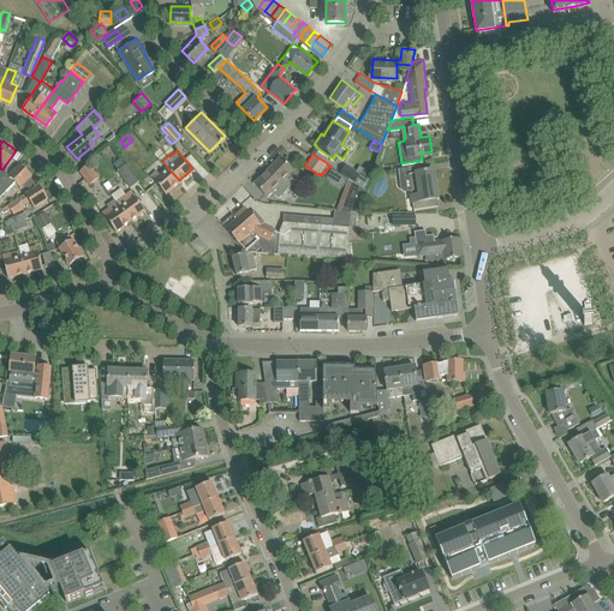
[(280,155),(270,165),(284,178),(286,175),(292,181),(300,173),(294,166),(292,167),(280,155)]
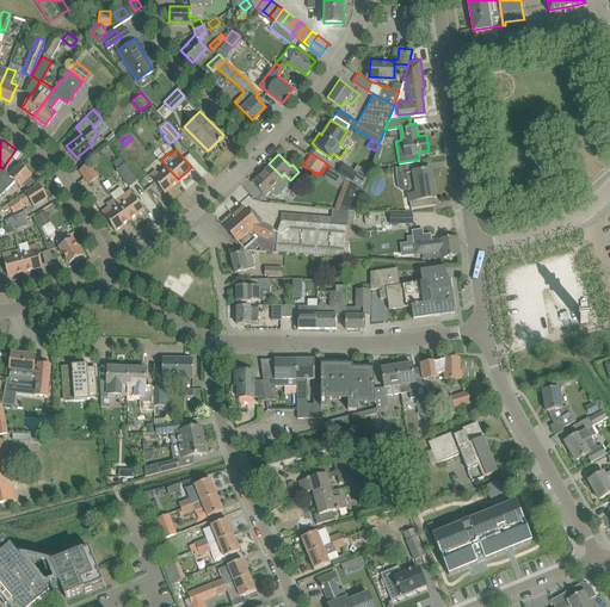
[(4,172),(0,175),(0,191),(13,178),(19,184),(23,181),(31,173),(19,161),(11,171),(8,172),(6,169),(4,172)]
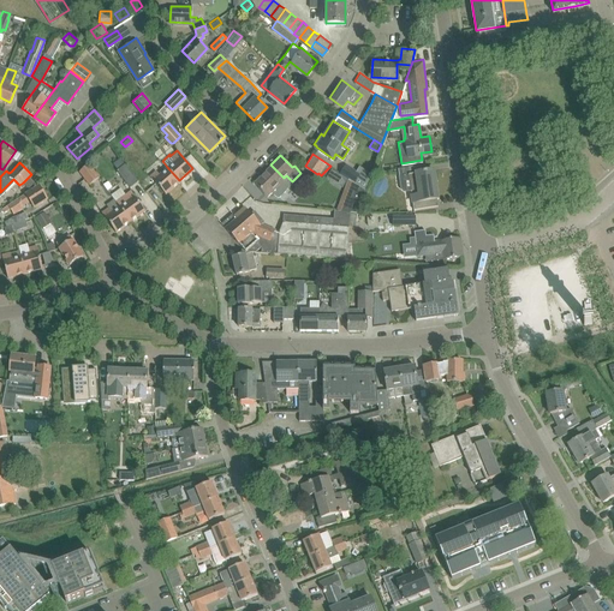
[(99,175),(88,162),(78,169),(89,183),(99,175)]
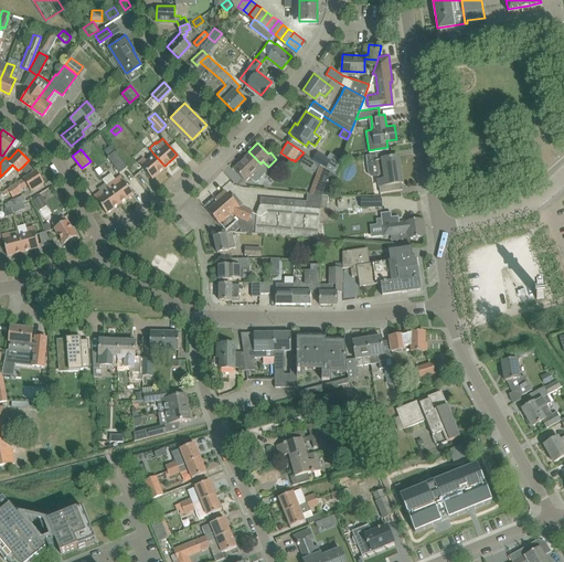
[(115,149),(107,155),(119,171),(127,165),(115,149)]
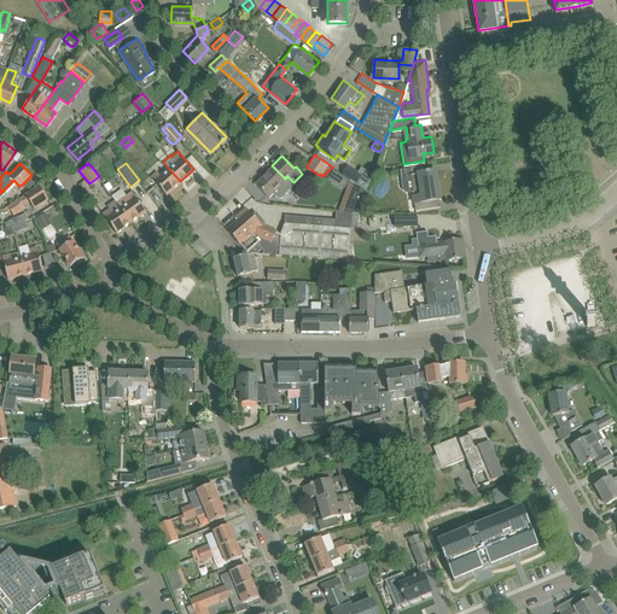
[(168,168),(164,163),(150,175),(166,193),(180,181),(168,168)]
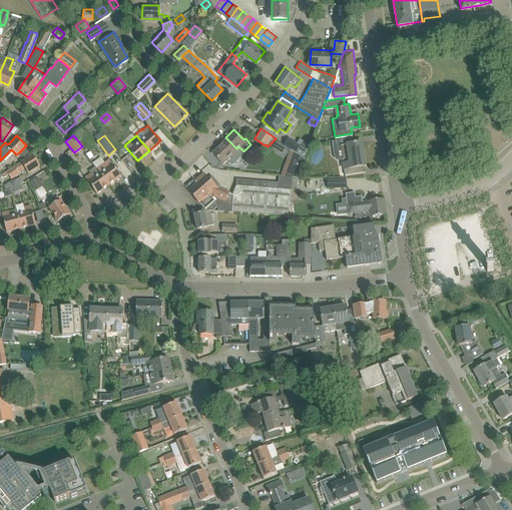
[(283,143),(293,149),(305,157),(310,143),(299,136),(297,140),(288,135),(283,143)]
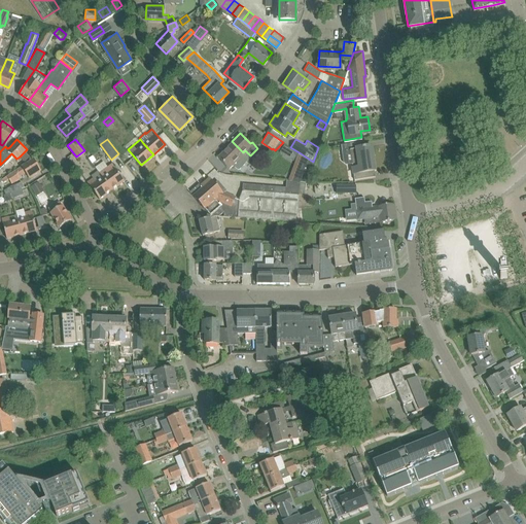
[(353,173),(354,177),(375,175),(374,169),(375,168),(372,144),(367,144),(366,139),(341,143),(342,149),(350,148),(352,165),(351,166),(352,173),(353,173)]
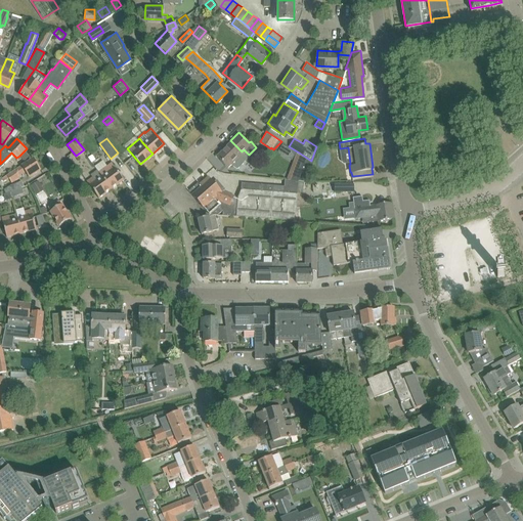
[(242,152),(230,140),(217,155),(227,165),(231,161),(236,167),(243,161),(246,158),(248,160),(250,158),(248,156),(249,155),(244,149),(242,152)]
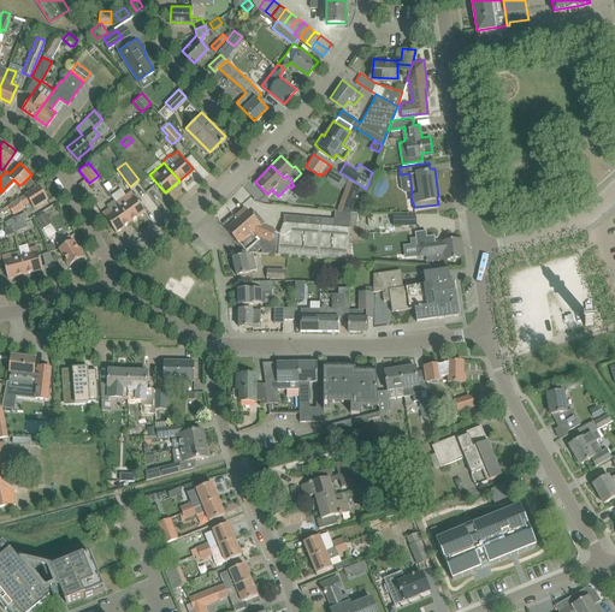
[(39,184),(16,197),(3,207),(5,211),(10,207),(13,212),(25,205),(23,202),(29,198),(34,206),(47,197),(39,184)]
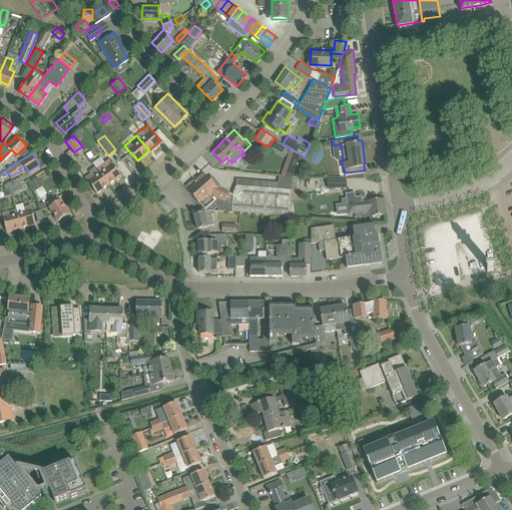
[(120,173),(114,166),(108,157),(96,166),(108,182),(120,173)]
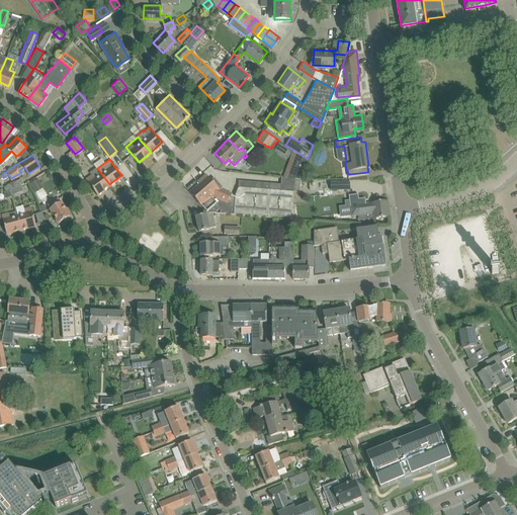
[(109,184),(100,172),(97,168),(96,165),(89,170),(91,174),(85,177),(97,193),(109,184)]
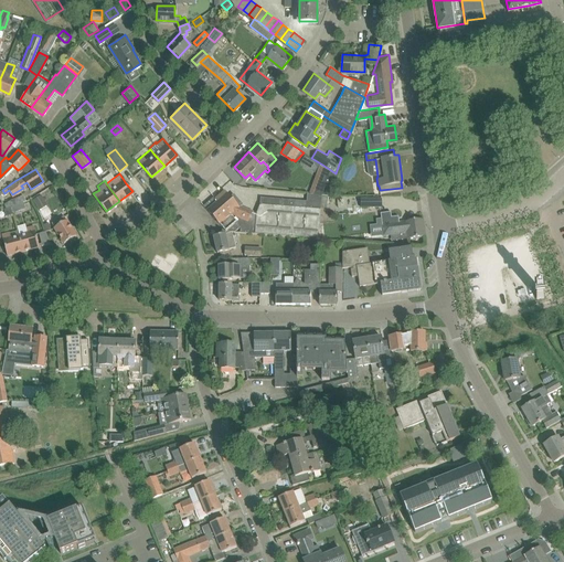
[(322,193),(312,192),(306,191),(306,199),(259,195),(259,202),(255,211),(240,204),(242,202),(233,191),(230,194),(224,189),(215,197),(217,199),(206,208),(225,229),(234,230),(240,224),(240,230),(319,236),(321,205),(322,193)]
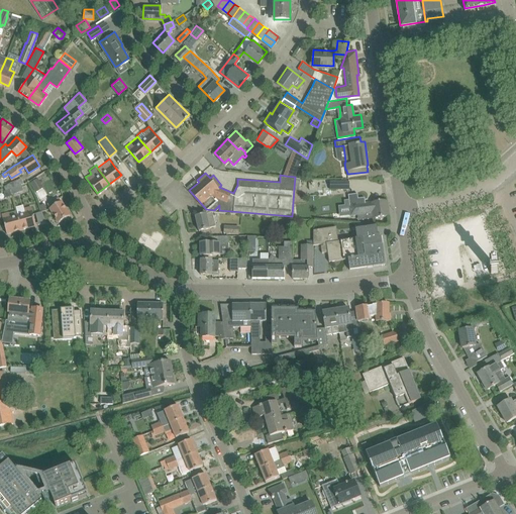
[(10,181),(3,185),(5,189),(10,187),(21,183),(23,181),(20,177),(10,181)]
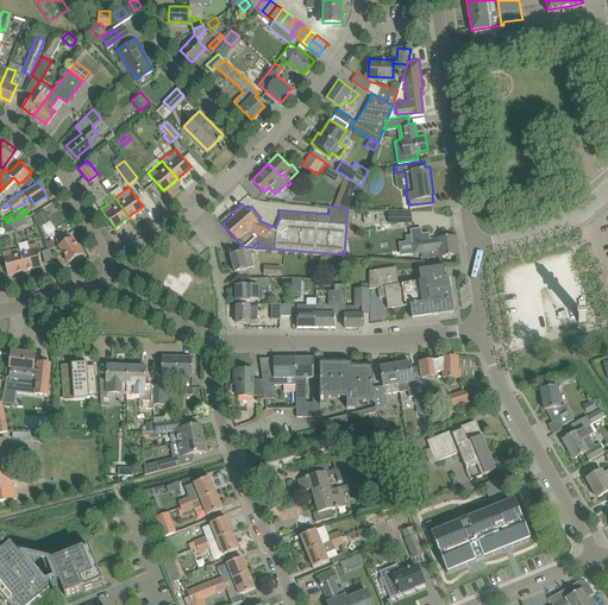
[(36,214),(41,222),(50,218),(44,209),(36,214)]
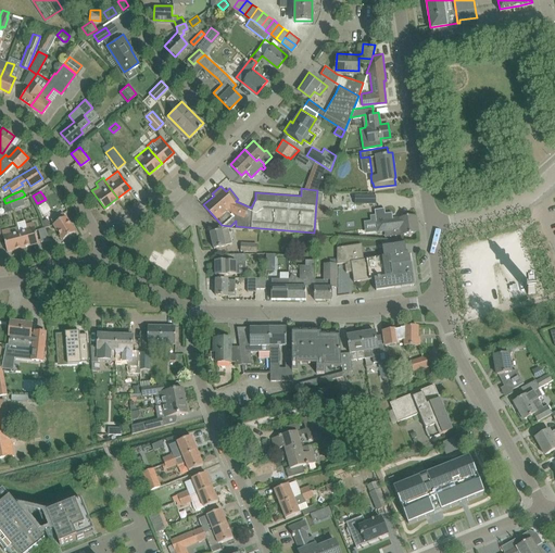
[(5,203),(3,204),(4,211),(11,209),(11,208),(13,206),(11,201),(5,203)]
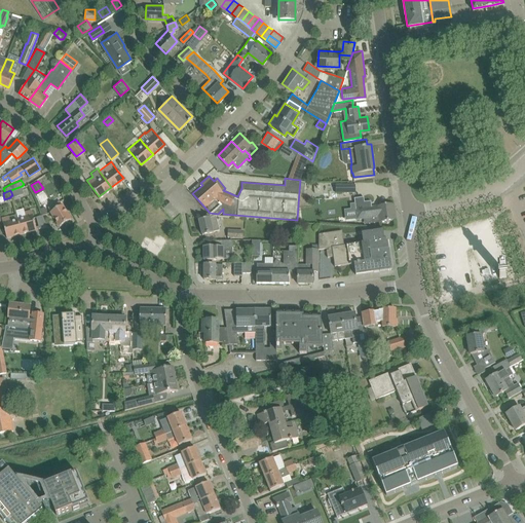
[(524,190),(516,193),(524,216),(524,190)]
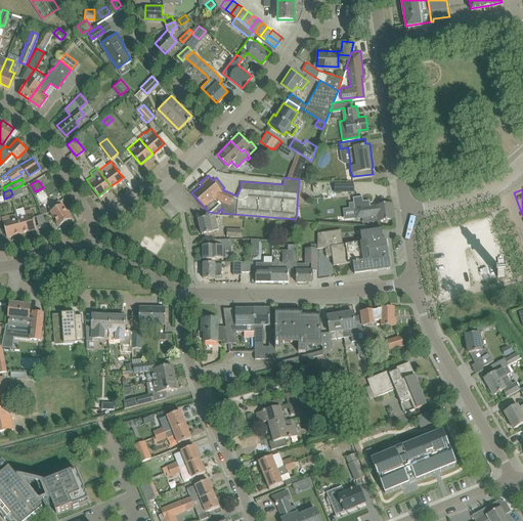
[(361,194),(352,196),(352,200),(353,206),(355,217),(377,214),(377,219),(384,218),(394,217),(392,201),(382,202),(369,204),(368,198),(362,199),(361,194)]
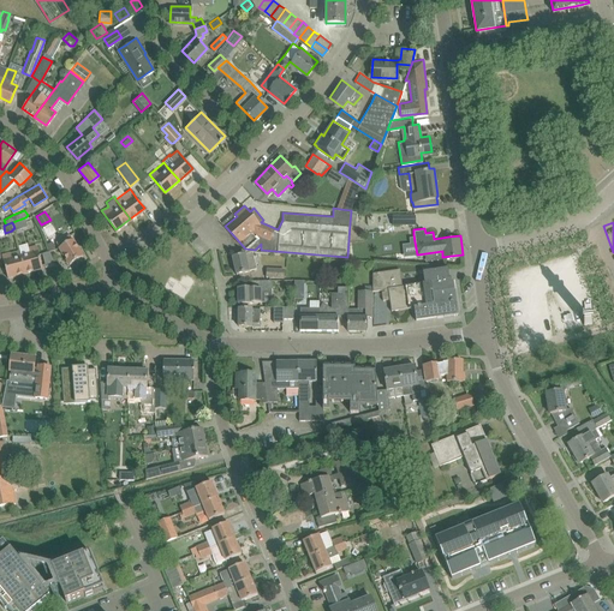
[(55,241),(63,252),(69,262),(82,253),(70,233),(55,241)]
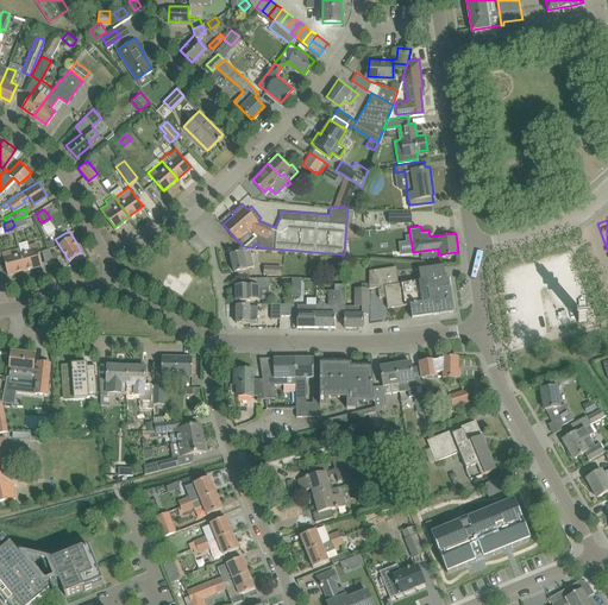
[(30,249),(20,251),(25,269),(42,264),(38,252),(36,241),(29,244),(30,249)]
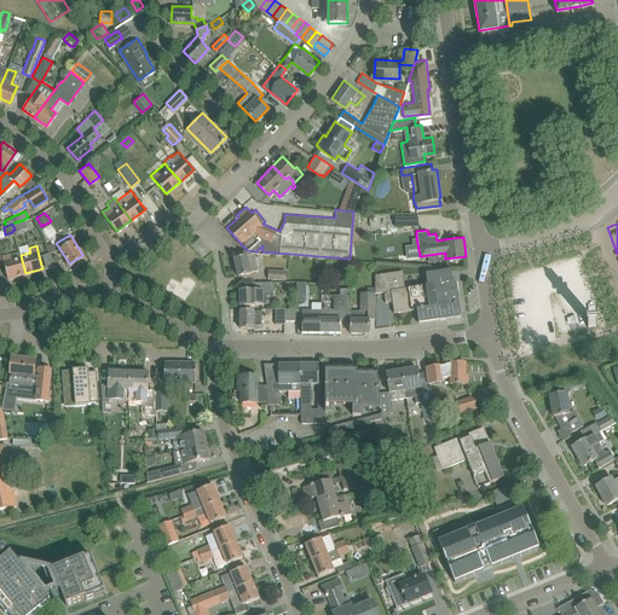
[(247,254),(246,254),(234,256),(237,273),(258,268),(256,264),(254,251),(247,254)]
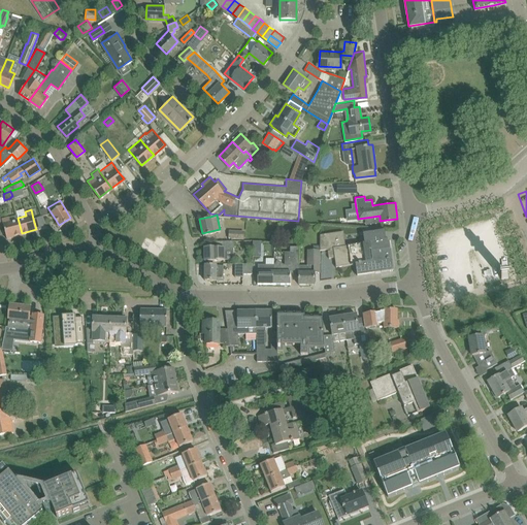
[(8,216),(1,218),(3,226),(6,236),(22,233),(18,218),(9,221),(8,216)]
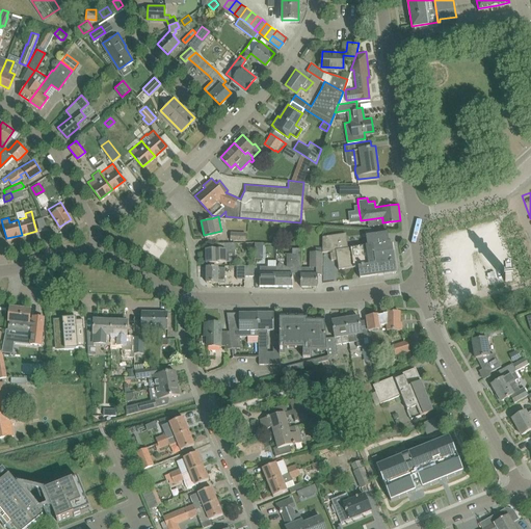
[(230,230),(230,238),(245,239),(246,231),(230,230)]
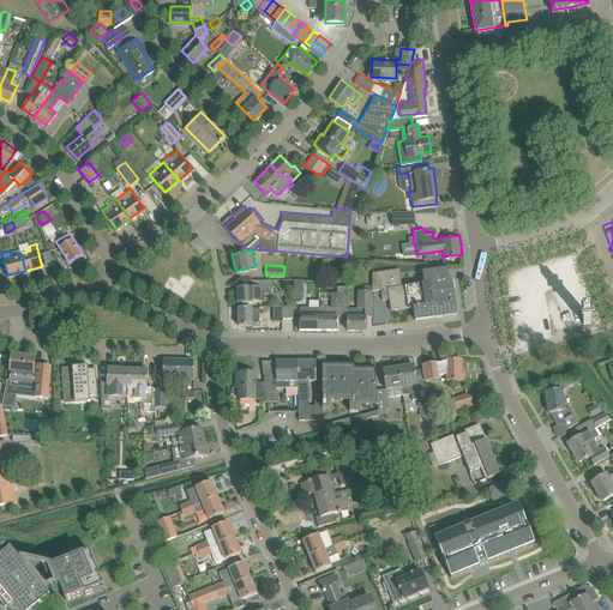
[(372,271),(371,289),(383,287),(383,289),(380,289),(382,297),(389,297),(390,308),(413,305),(415,318),(443,313),(443,314),(457,312),(452,276),(448,277),(446,265),(432,267),(421,270),(424,281),(412,282),(401,283),(398,267),(372,271)]
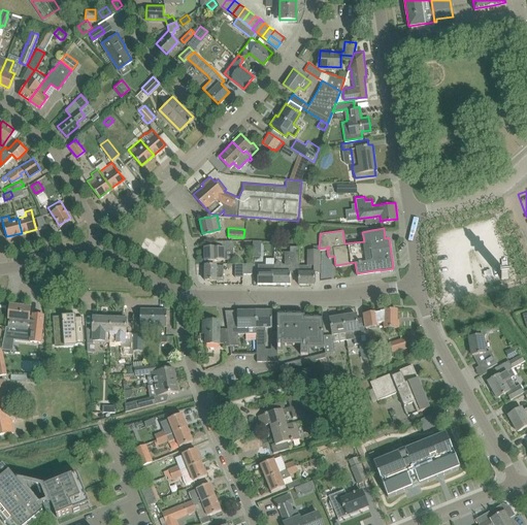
[(233,239),(216,239),(216,245),(204,245),(204,248),(203,249),(203,254),(204,255),(204,259),(217,259),(217,258),(224,258),(223,249),(233,249),(233,239)]
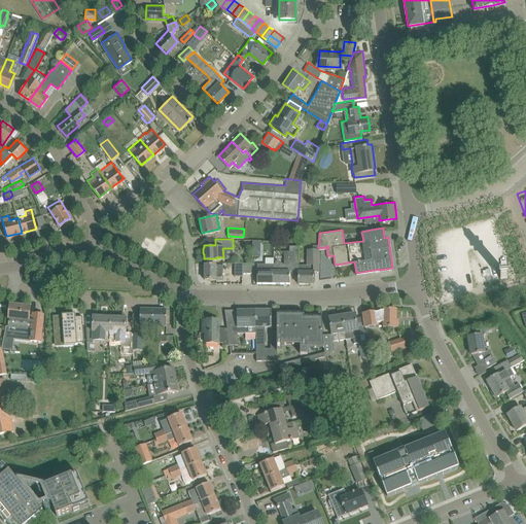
[(297,249),(289,249),(289,260),(297,260),(297,249)]
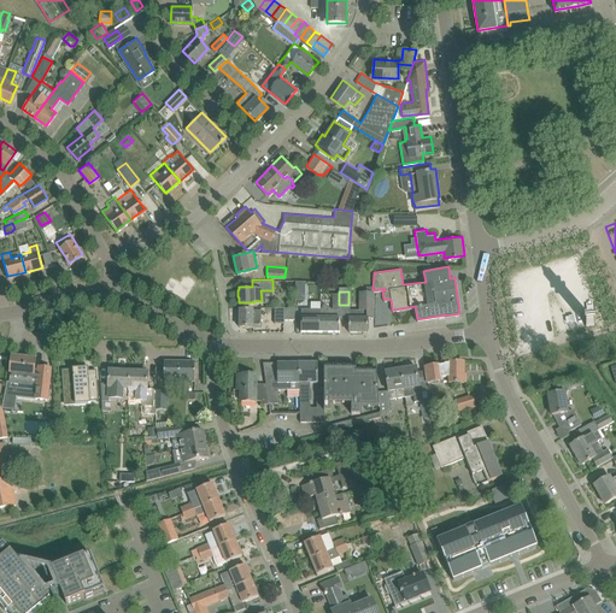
[(320,307),(320,330),(339,330),(339,319),(339,307),(333,307),(323,301),(320,307)]
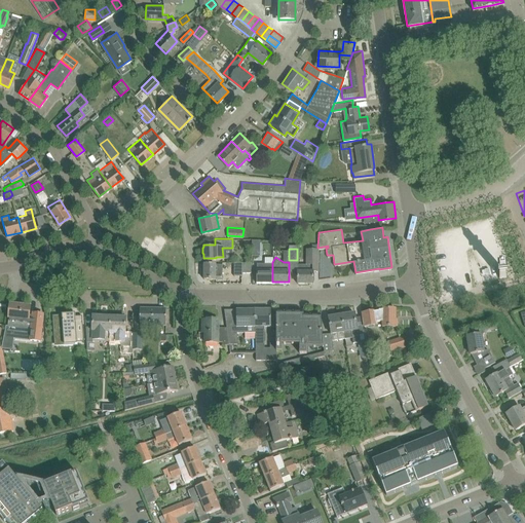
[(233,260),(233,273),(241,273),(241,270),(241,260),(233,260)]
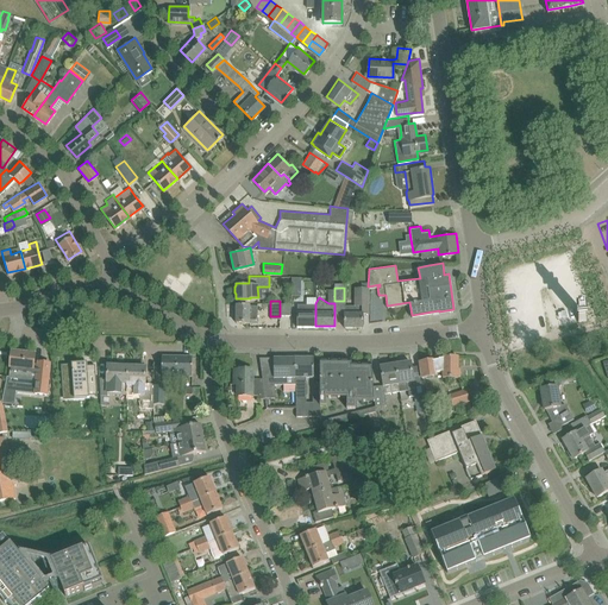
[(290,301),(280,301),(280,313),(290,313),(290,301)]
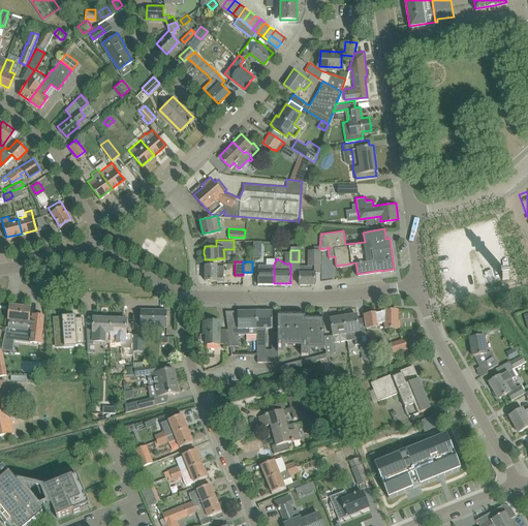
[(222,264),(215,264),(205,264),(205,279),(222,279),(222,264)]
